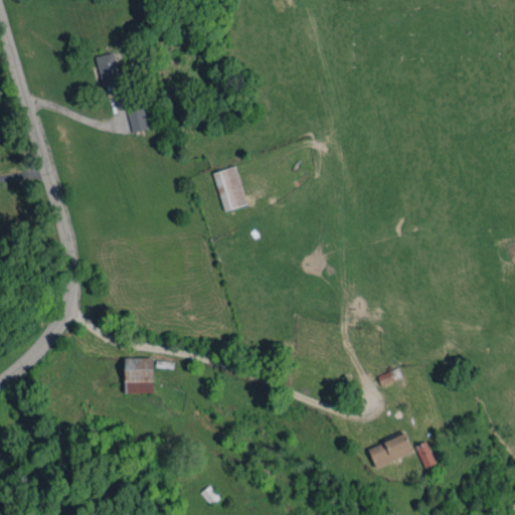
[(95,56),(103,86),(122,80),(115,51),(95,56)]
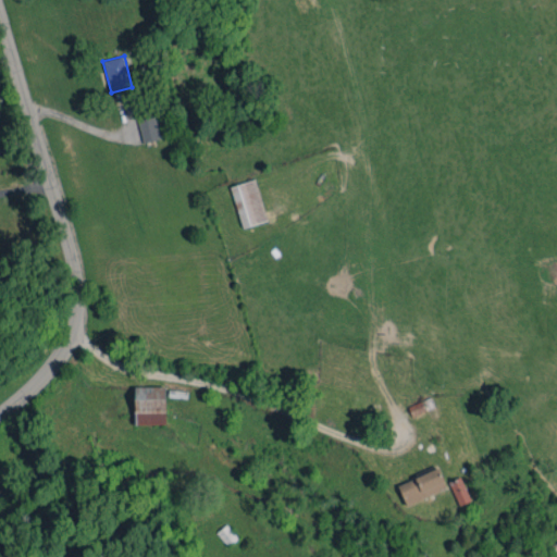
[(136,121),(143,143),(160,137),(155,115),(136,121)]
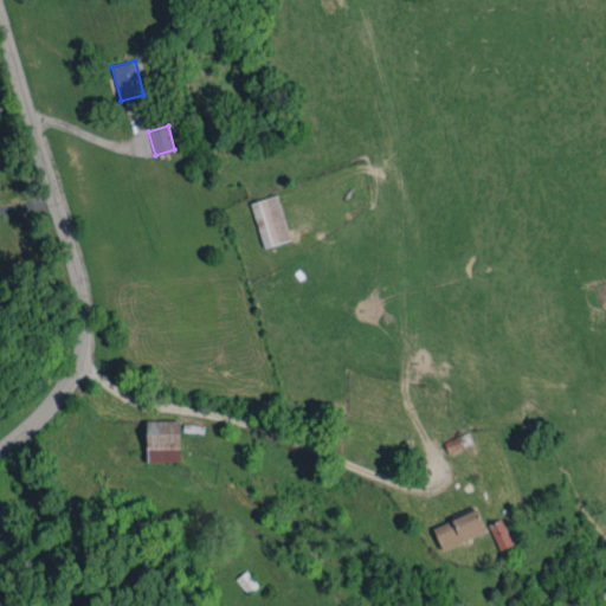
[(251,202),(264,247),(291,239),(277,194),(251,202)]
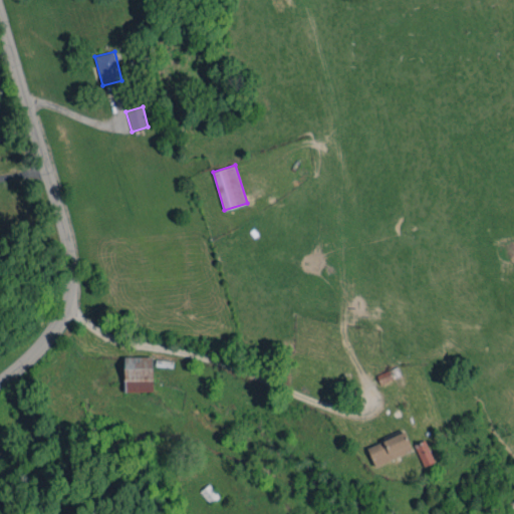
[(152,356),(123,356),(124,392),(153,391),(152,356)]
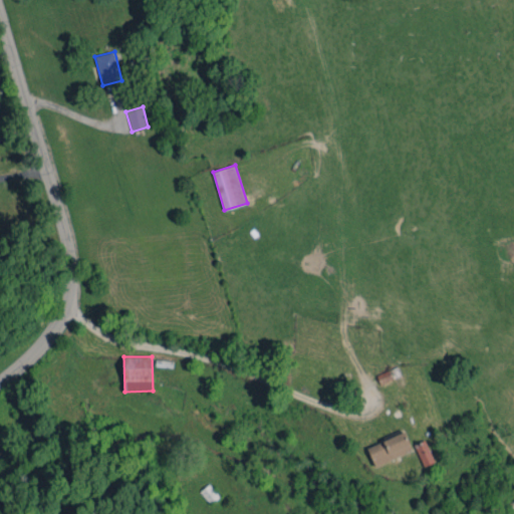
[(380,384),(401,375),(397,366),(376,374),(380,384)]
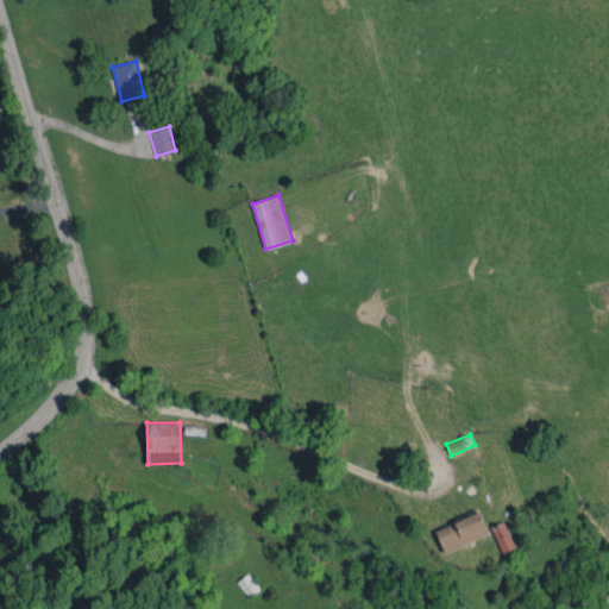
[(434,531),(445,552),(489,533),(478,510),(434,531)]
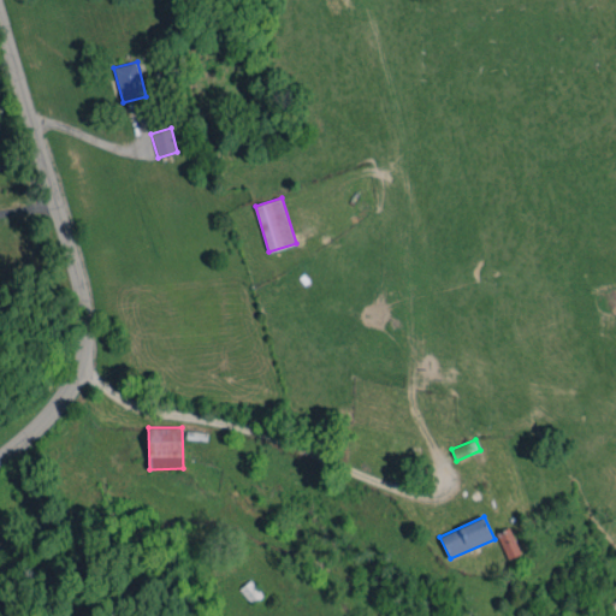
[(497,532),(508,558),(520,554),(509,527),(497,532)]
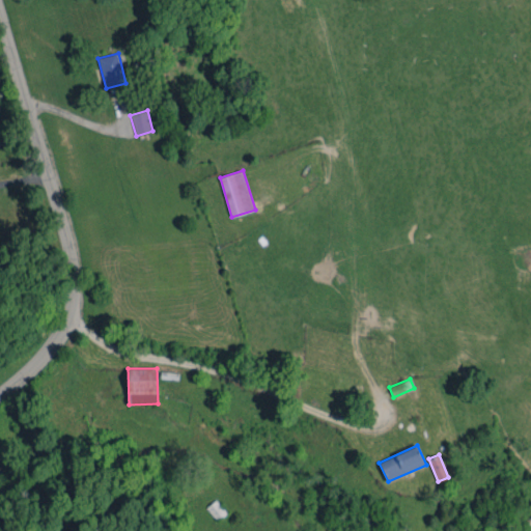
All buildings are outlined.
